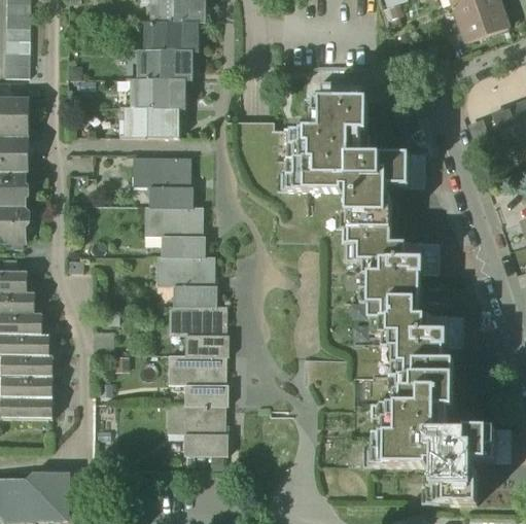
[(158,7),(156,23),(199,23),(205,23),(205,0),(149,0),(150,6),(158,7)]
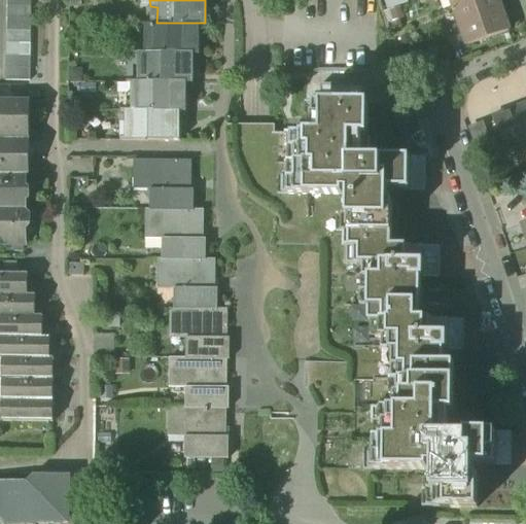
[(500,9),(496,0),(469,0),(453,6),(459,25),(500,9)]
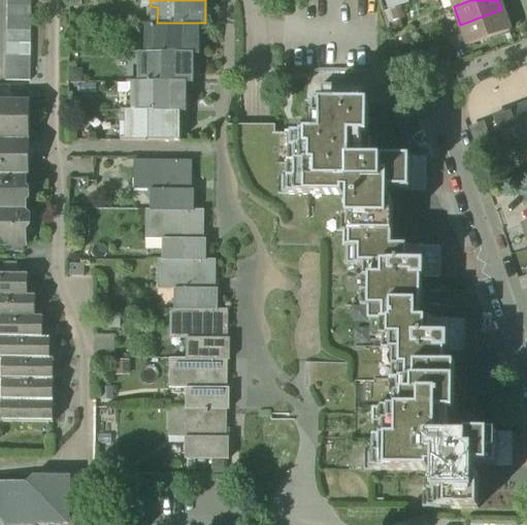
[(400,3),(383,9),(388,23),(405,17),(400,3)]
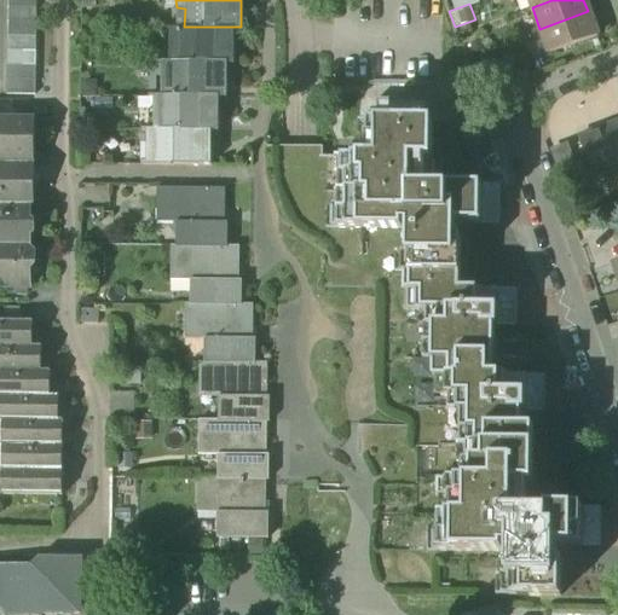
[(35,19),(35,5),(6,5),(6,19),(35,19)]
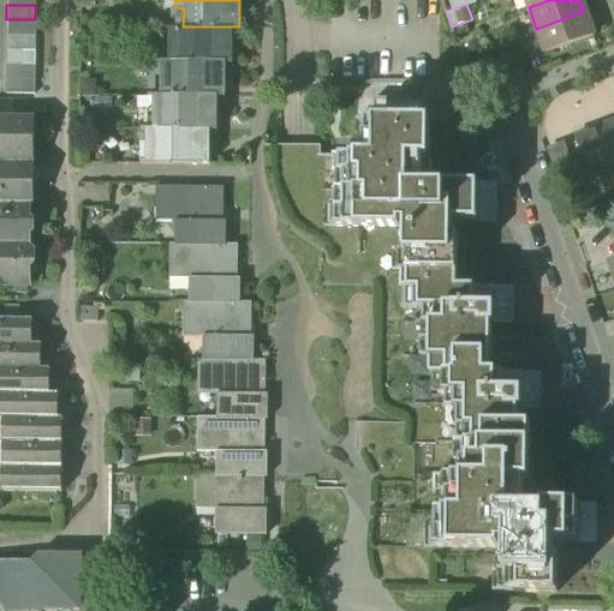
[(592,34),(584,11),(536,29),(544,51),(592,34)]
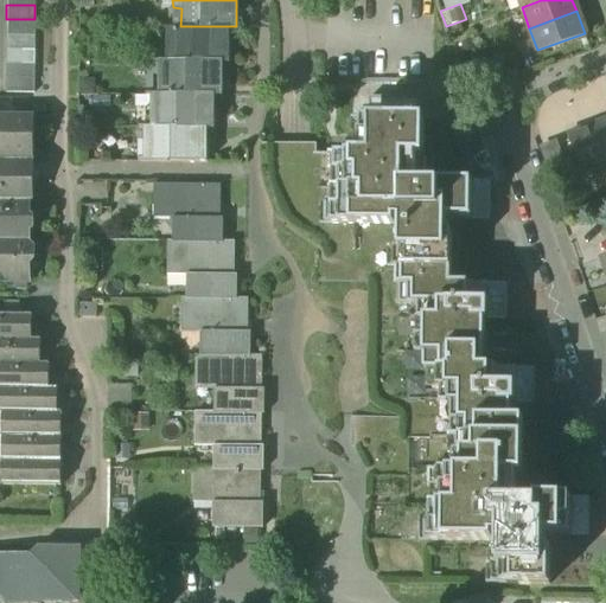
[(34,33),(34,19),(6,19),(6,33),(34,33)]
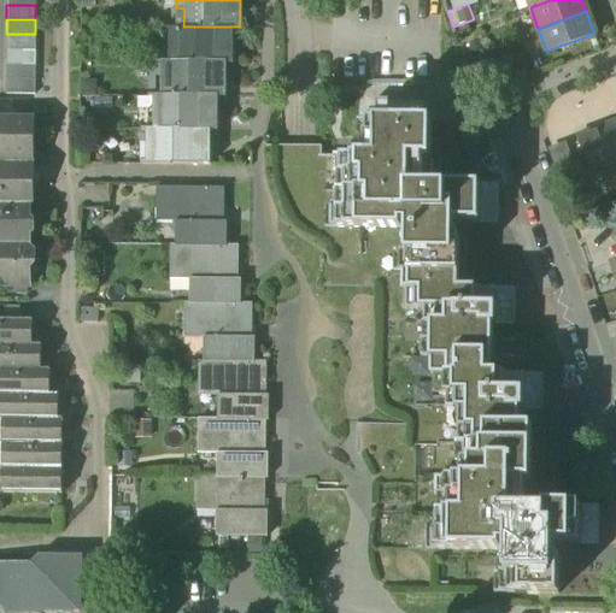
[(176,41),(175,60),(226,60),(233,60),(233,27),(183,27),(168,27),(168,41),(176,41)]
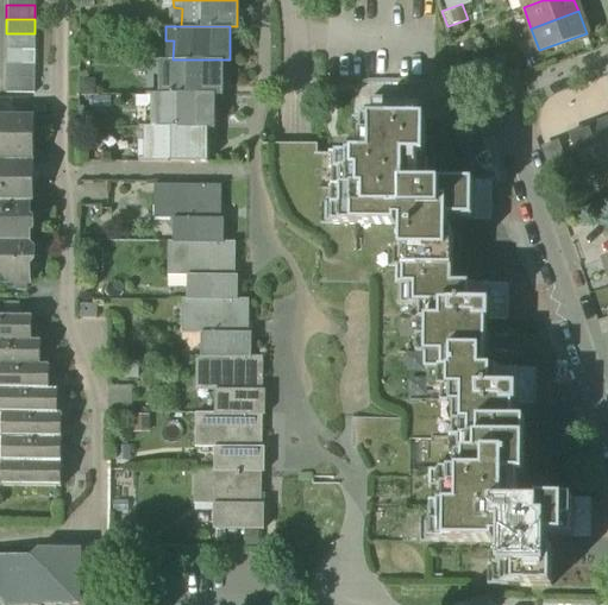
[(35,48),(35,33),(6,33),(5,48),(35,48)]
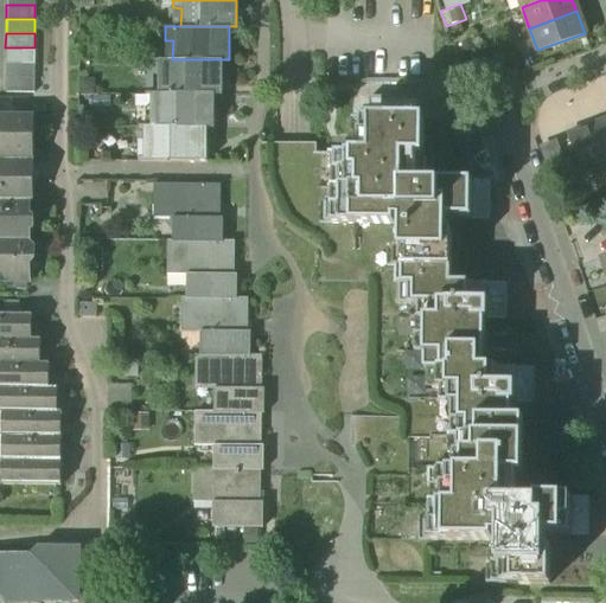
[(33,62),(34,47),(5,47),(5,62),(33,62)]
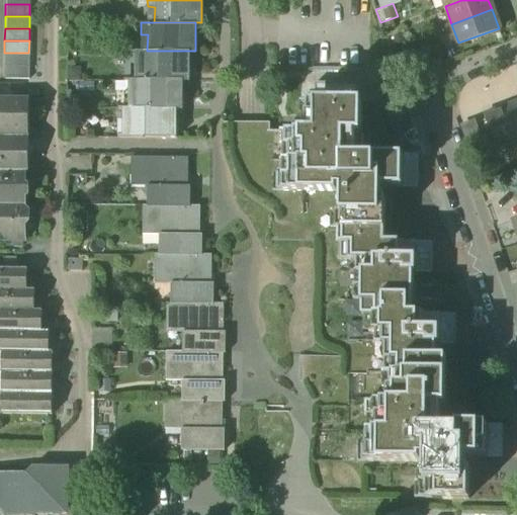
[(139,62),(139,78),(182,79),(188,79),(189,51),(147,51),(136,50),(135,62),(139,62)]
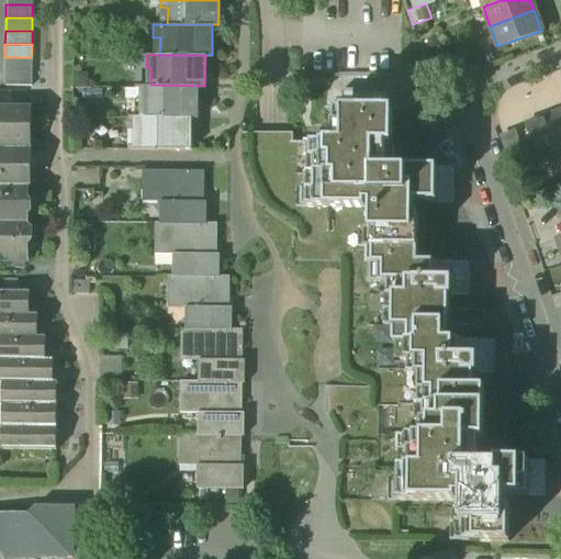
[(31,70),(31,57),(4,57),(4,70),(31,70)]
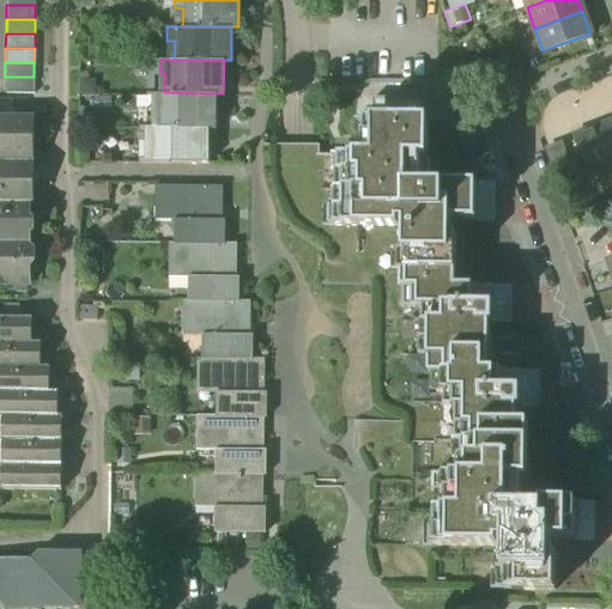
[(34,91),(34,77),(5,77),(5,91),(34,91)]
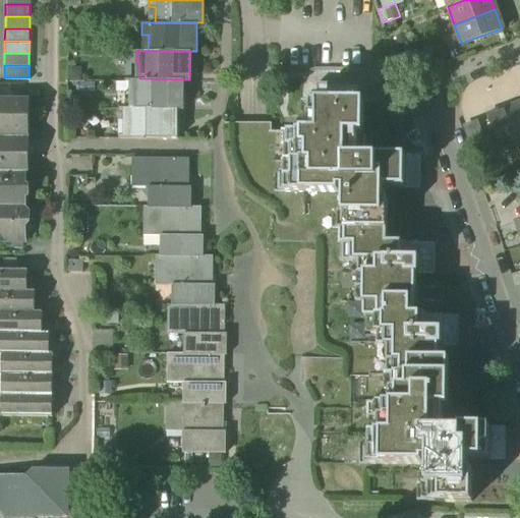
[(135,92),(134,107),(177,108),(183,108),(183,79),(139,78),(129,78),(129,92),(135,92)]
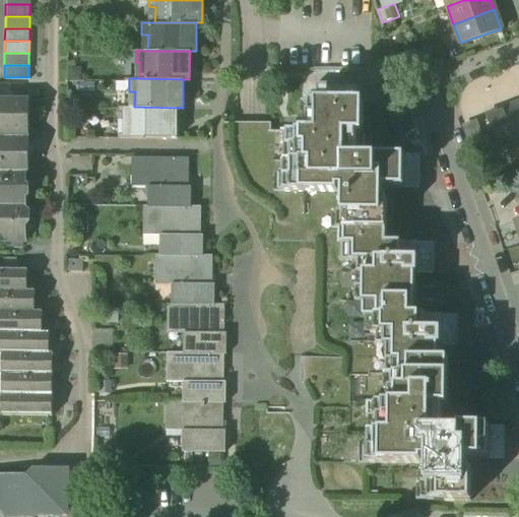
[(360,101),(360,82),(315,81),(315,100),(360,101)]
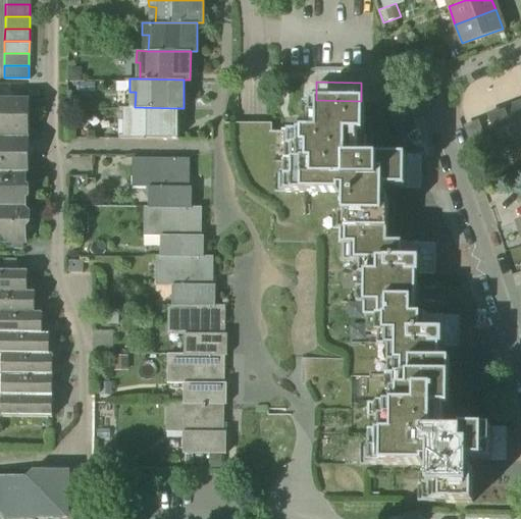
[(0,135),(29,136),(29,97),(0,97),(0,135)]
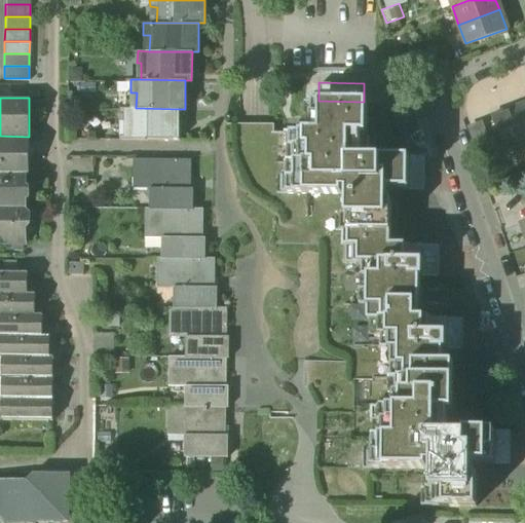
[(319,101),(309,101),(309,132),(283,132),(283,160),(275,160),(275,192),(339,193),(342,193),(341,229),(390,230),(390,199),(385,199),(385,187),(408,187),(408,155),(378,154),(377,158),(367,158),(368,134),(367,134),(367,102),(364,102),(319,101)]
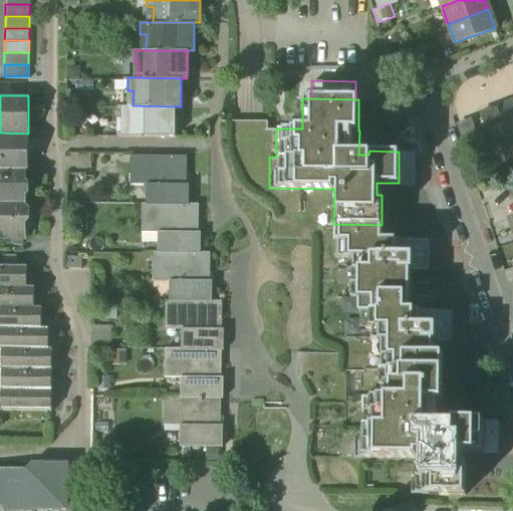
[(512,100),(480,113),(493,148),(512,140),(512,100)]
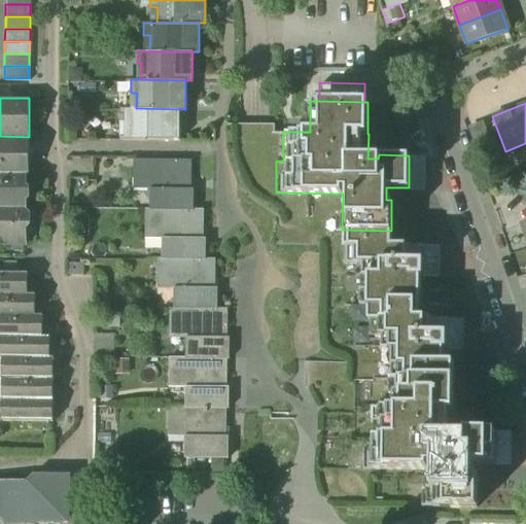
[(178,139),(179,109),(136,108),(124,108),(124,123),(130,123),(130,138),(178,139)]
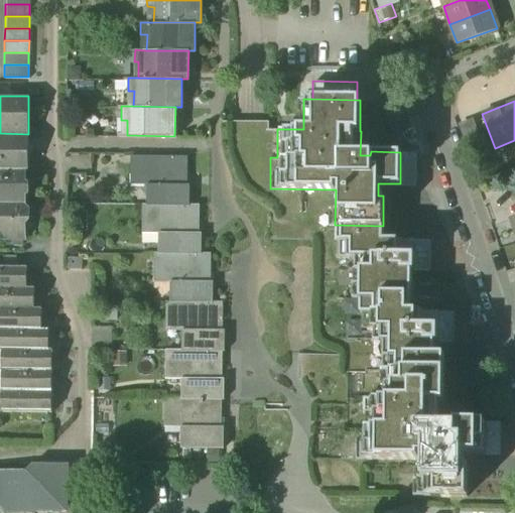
[(458,123),(466,145),(485,138),(477,116),(458,123)]
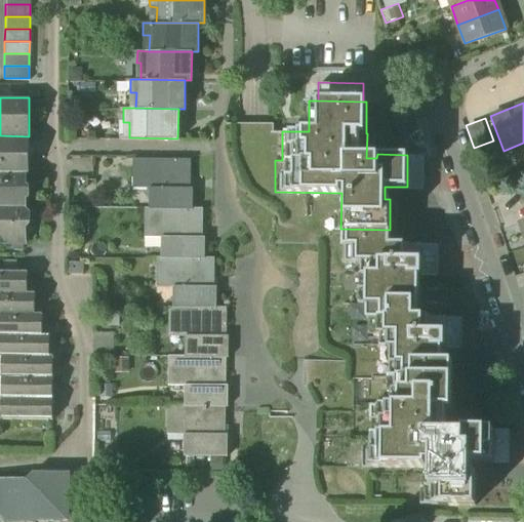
[(28,171),(29,136),(0,135),(0,171),(24,171),(28,171)]
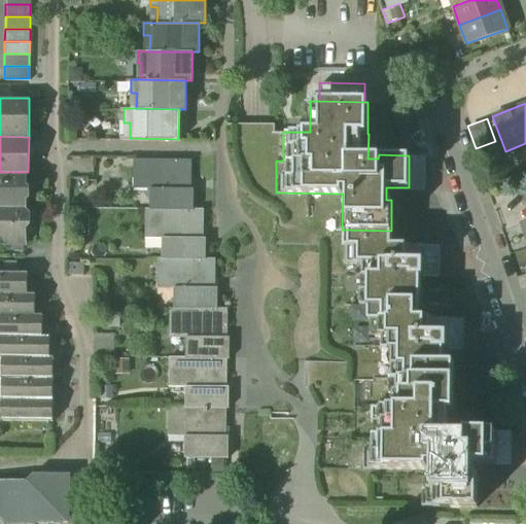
[(409,155),(409,187),(424,187),(425,155),(409,155)]
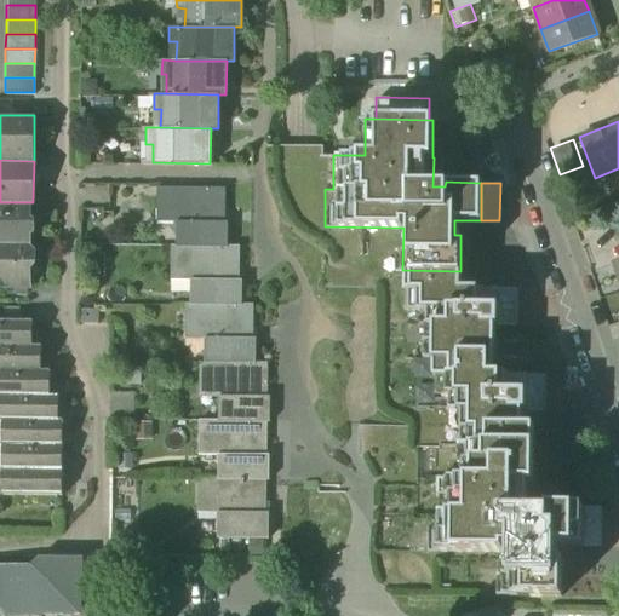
[(176,213),(176,245),(227,246),(227,222),(224,222),(218,222),(218,209),(224,209),(224,186),(155,186),(155,213),(176,213)]
